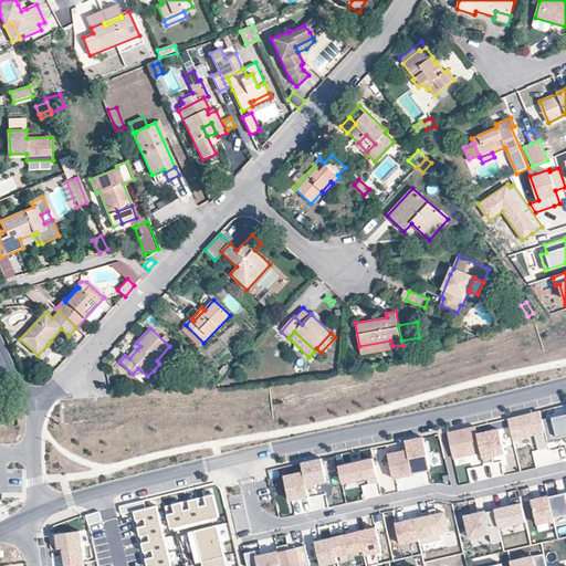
[(392,346),(390,341),(359,346),(362,355),(392,349),(392,346)]
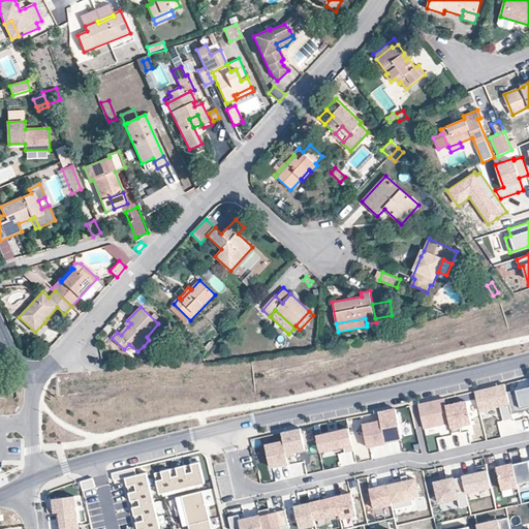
[(142,354),(147,349),(144,346),(137,351),(142,354)]
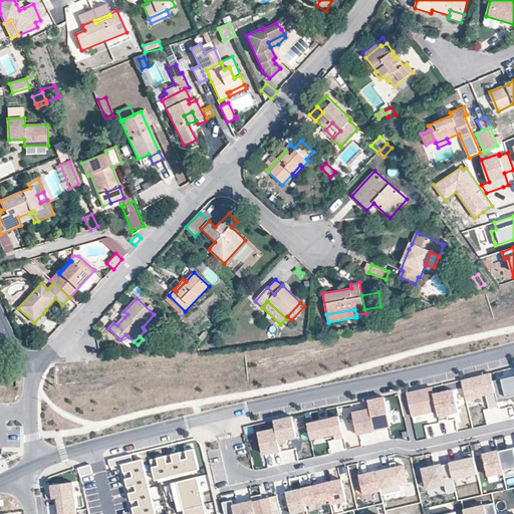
[(493,380),(491,373),(461,380),(466,400),(486,395),(489,409),(499,407),(498,402),(497,399),(493,380)]
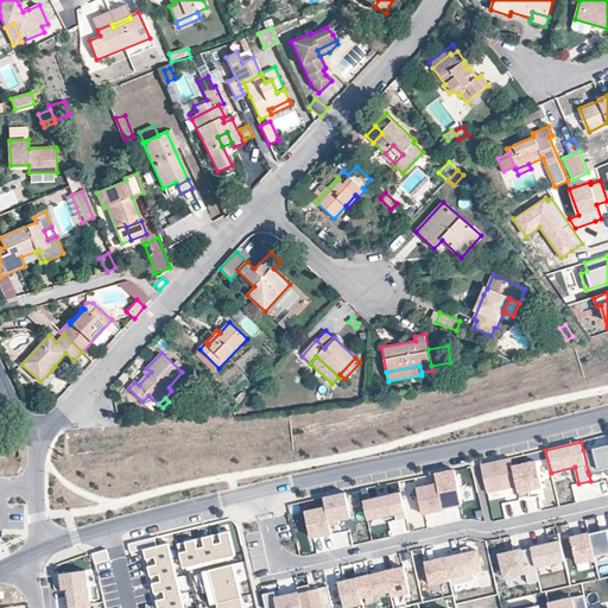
[(607,444),(583,450),(588,472),(601,468),(607,466),(607,444)]
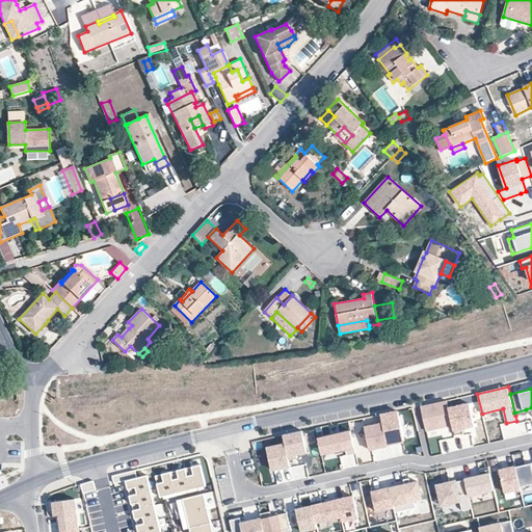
[(447,401),(421,406),(426,431),(436,430),(453,428),(449,408),(447,401)]
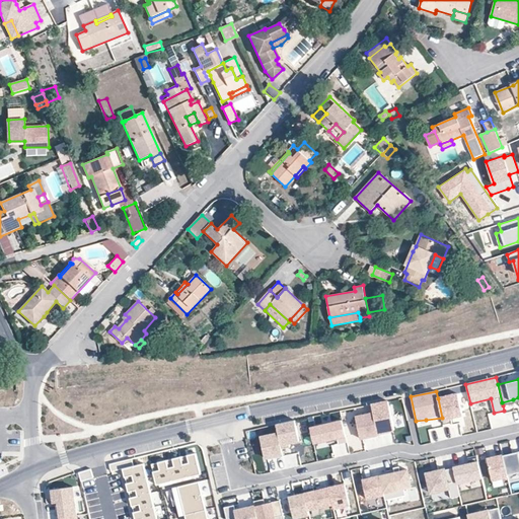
[(458,393),(438,398),(442,418),(444,425),(453,423),(451,418),(463,415),(458,393)]
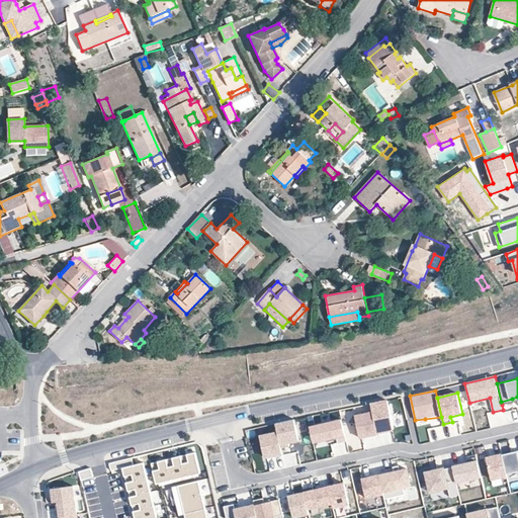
[(517,397),(512,399),(501,402),(502,405),(517,401),(517,397)]
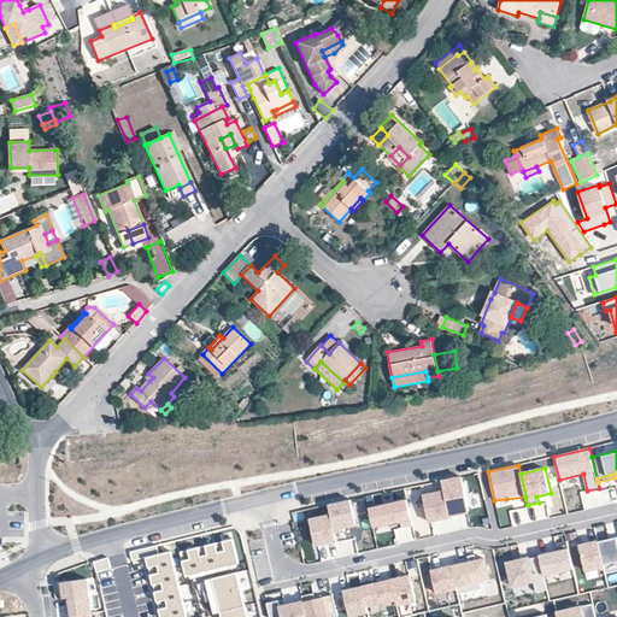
[(444,491),(450,517),(460,515),(469,513),(462,477),(442,481),(444,491)]
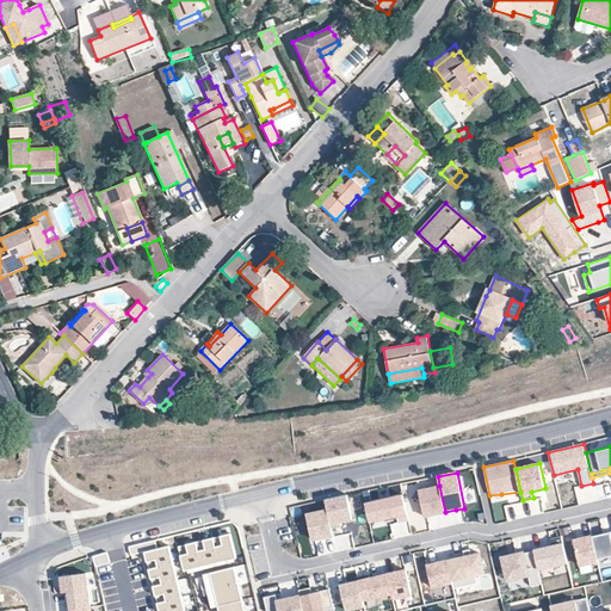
[(445,512),(439,486),(419,491),(424,517),(434,514),(445,512)]
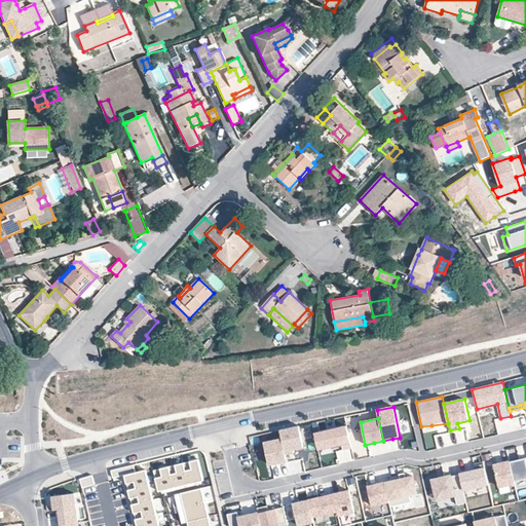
[(299,426),(280,430),(282,438),(286,456),(293,454),(293,450),(297,449),(303,448),(299,426)]
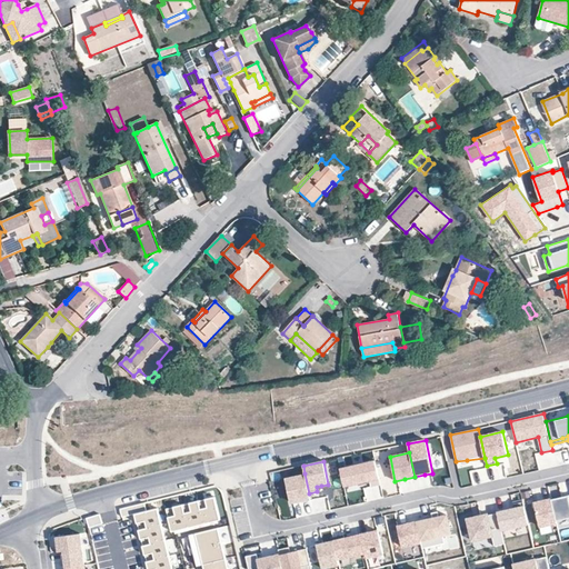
[(376,461),(341,469),(345,486),(359,482),(370,479),(370,482),(371,487),(376,486),(381,485),(376,461)]
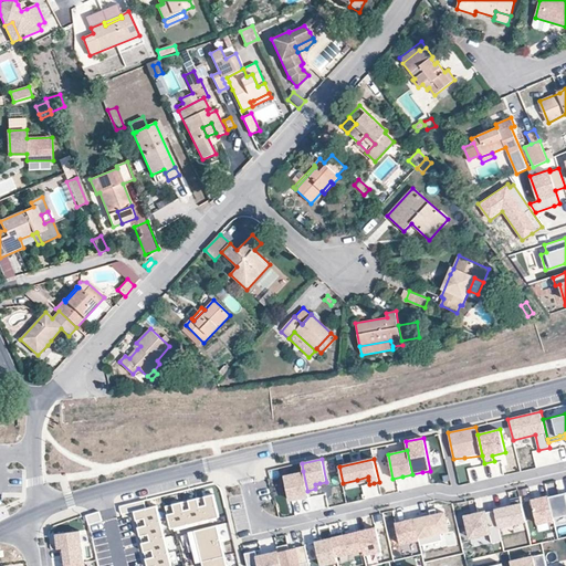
[(308,499),(307,491),(303,471),(283,475),(289,501),(295,499),(300,499),(300,501),(308,499)]
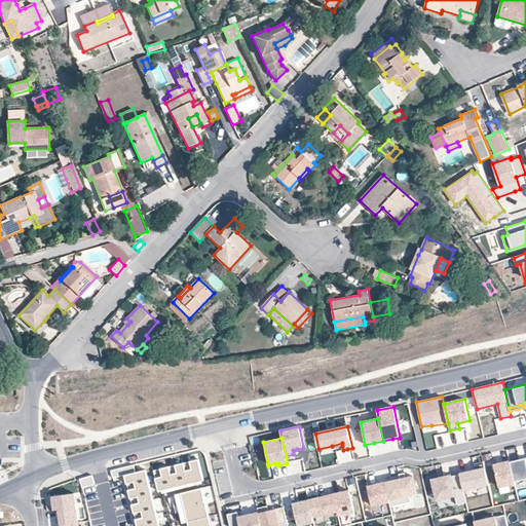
[(197,459),(152,471),(157,491),(201,481),(197,459)]
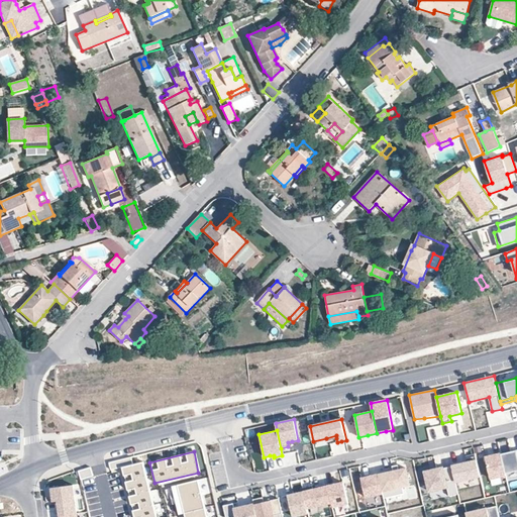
[(502,455),(506,475),(516,472),(516,451),(502,455)]
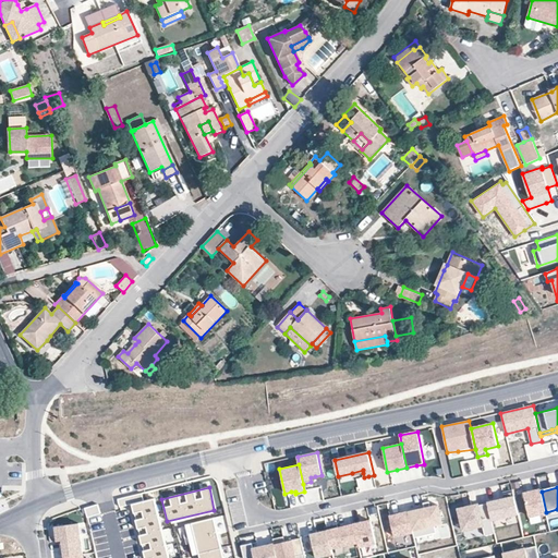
[(524,495),(530,518),(546,513),(546,512),(542,492),(533,493),(524,495)]
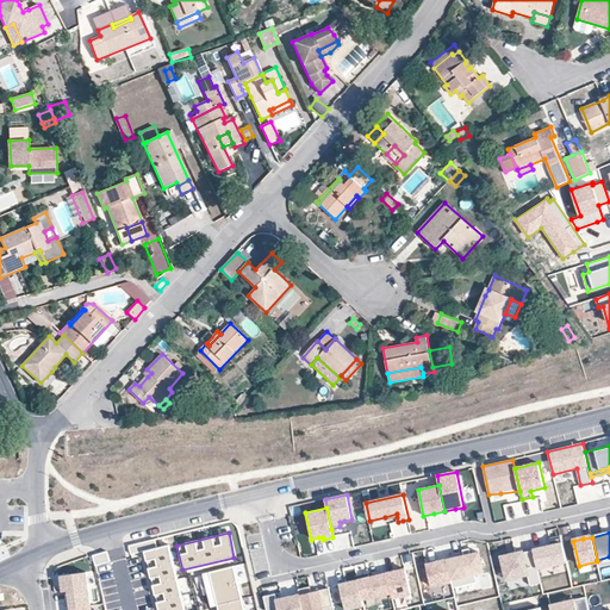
[(129,546),(131,554),(143,552),(156,609),(182,609),(168,546),(157,548),(155,539),(129,546)]
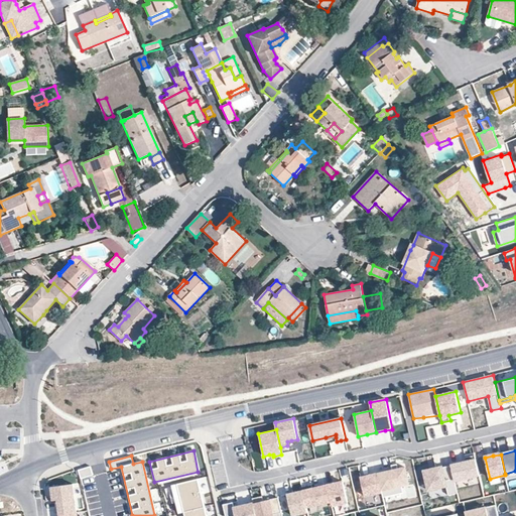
[(450,467),(454,482),(479,477),(474,457),(465,459),(466,463),(462,464),(450,467)]
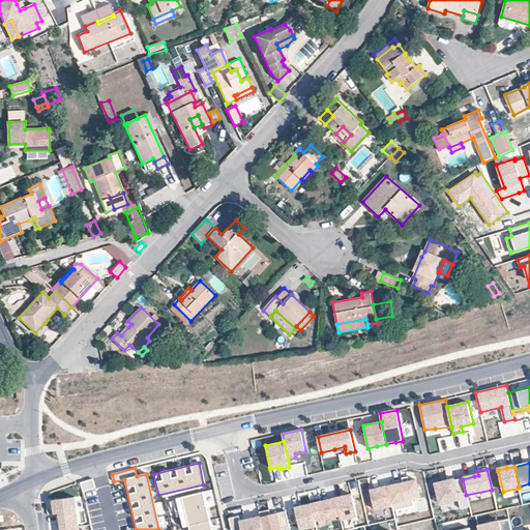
[(388,489),(392,508),(394,513),(415,508),(413,501),(420,499),(417,482),(410,484),(408,479),(403,480),(404,486),(400,487),(388,489)]
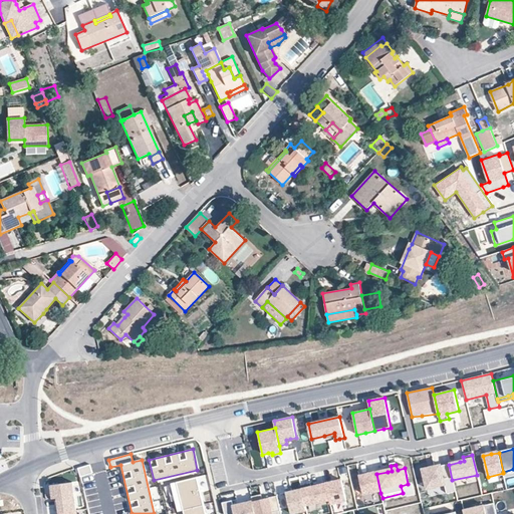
[(452,480),(449,465),(441,467),(440,466),(436,467),(432,468),(432,470),(422,472),(426,490),(444,486),(446,495),(455,493),(452,480)]
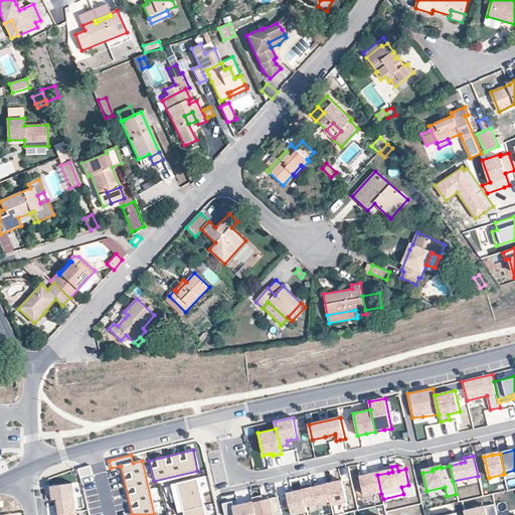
[(360,479),(364,497),(381,494),(377,475),(369,477),(360,479)]
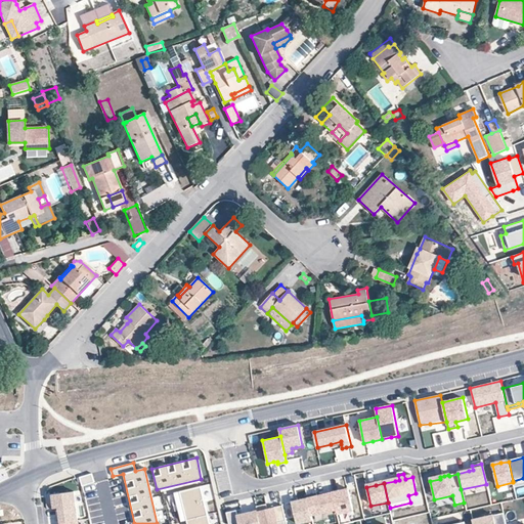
[(188,519),(188,523),(211,523),(203,486),(181,490),(188,519)]
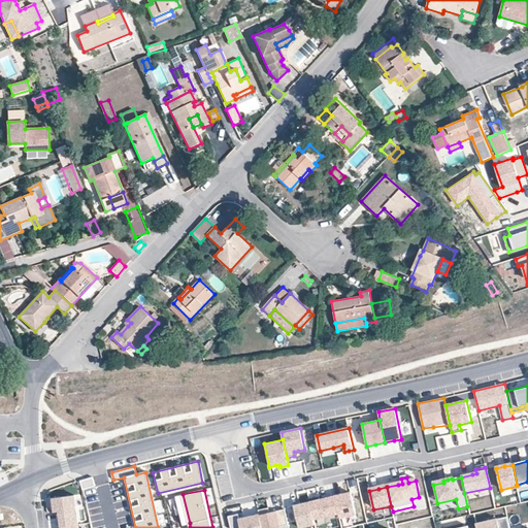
[(335,496),(338,514),(339,518),(356,514),(352,492),(343,494),(335,496)]
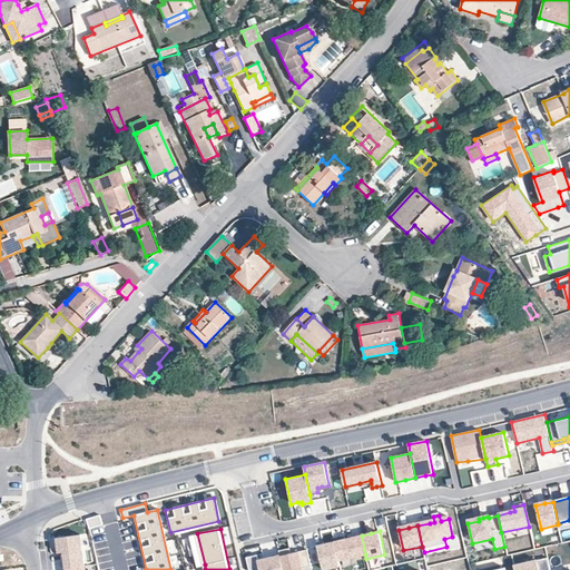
[(198,566),(205,564),(197,533),(192,536),(198,566)]
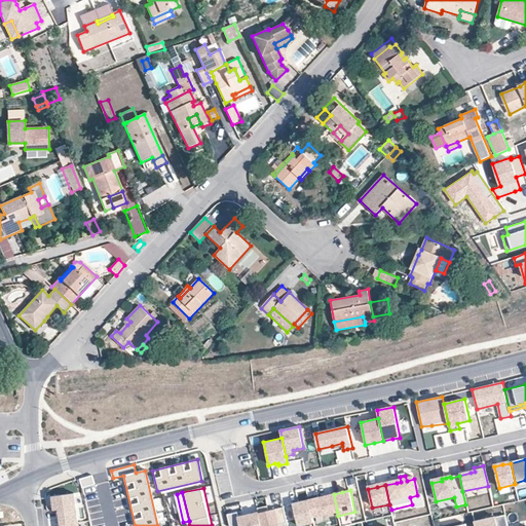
[(308,500),(312,517),(337,512),(334,494),(326,496),(318,497),(317,494),(307,496),(308,500)]
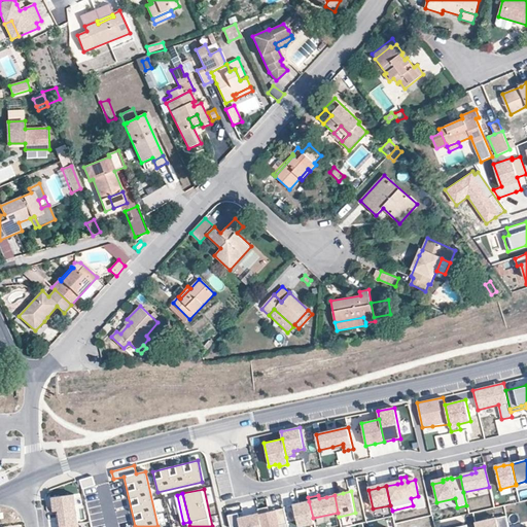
[(61,513),(63,525),(81,523),(78,496),(54,498),(56,513),(61,513)]
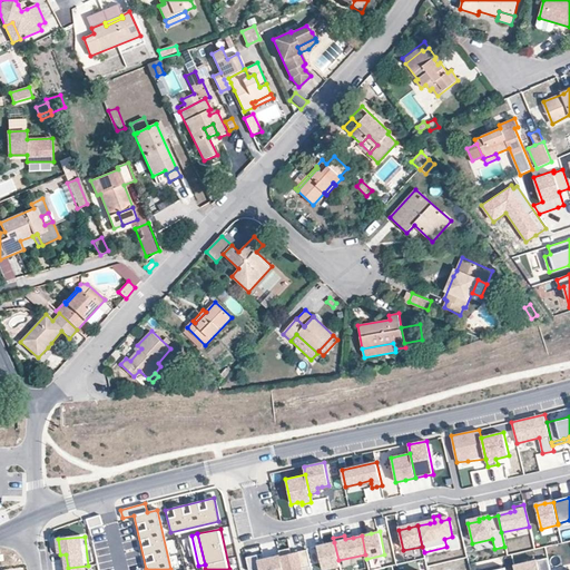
[(338,560),(334,542),(325,543),(317,546),(323,569),(340,566),(338,560)]
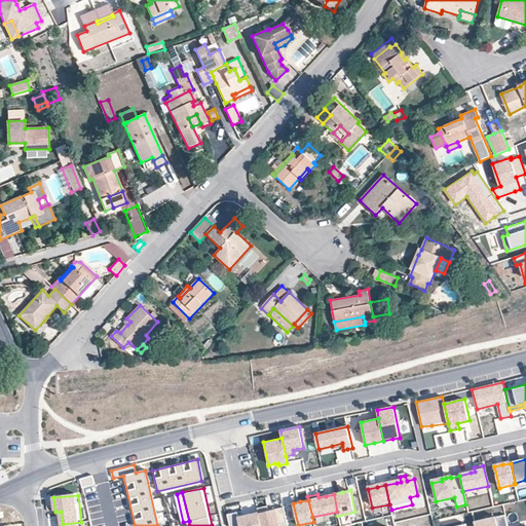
[(261,525),(278,525),(279,524),(288,522),(284,506),(276,509),(268,511),(267,505),(258,508),(259,513),(261,525)]
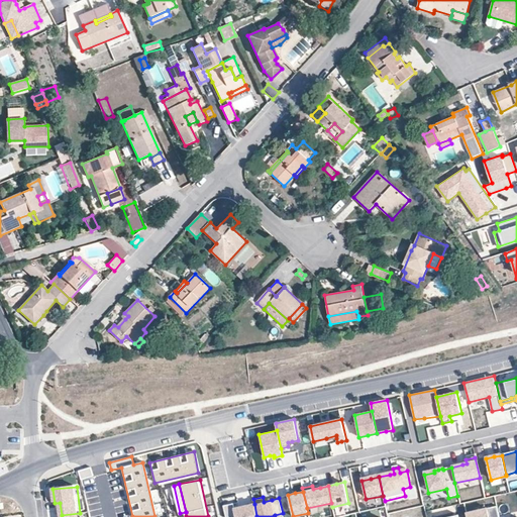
[(256,516),(254,504),(244,507),(234,509),(233,503),(223,505),(225,516),(232,516),(236,516),(235,516),(256,516)]
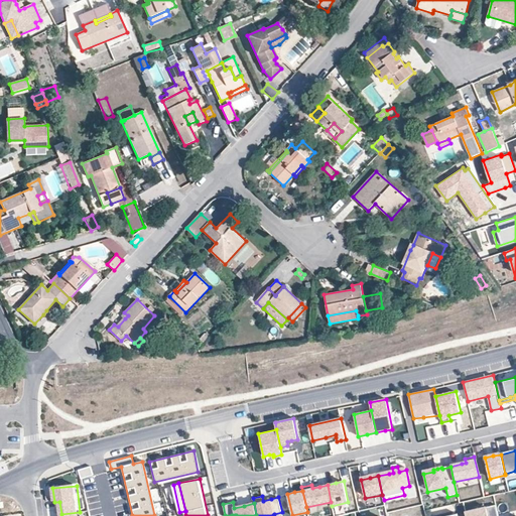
[(466,511),(466,515),(498,515),(496,505),(466,511)]
